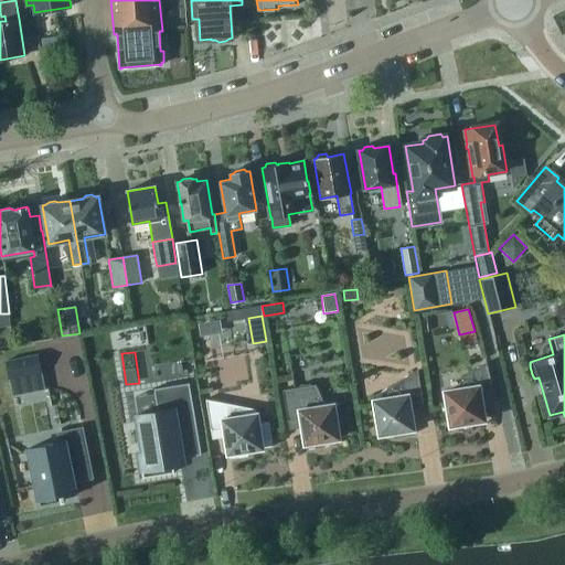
[(9,379),(41,372),(38,354),(6,361),(9,379)]
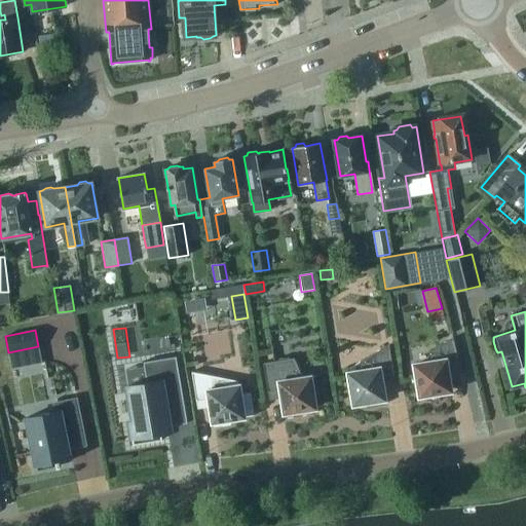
[(416,374),(408,375),(410,383),(413,389),(418,396),(425,400),(433,401),(441,401),(439,392),(450,390),(447,368),(460,366),(453,338),(427,352),(429,363),(414,365),(416,374)]
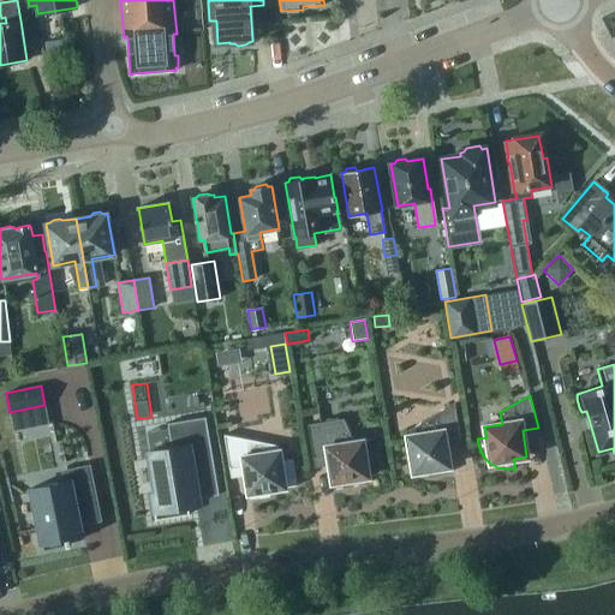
[(413,472),(428,471),(429,477),(451,472),(446,441),(460,439),(454,404),(406,430),(413,472)]
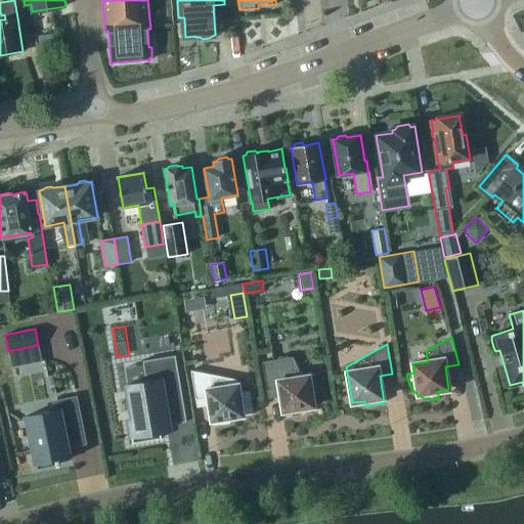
[(144,378),(145,377),(146,381),(126,385),(132,420),(128,421),(132,443),(161,438),(159,424),(167,423),(167,425),(186,422),(175,355),(142,360),(144,378)]
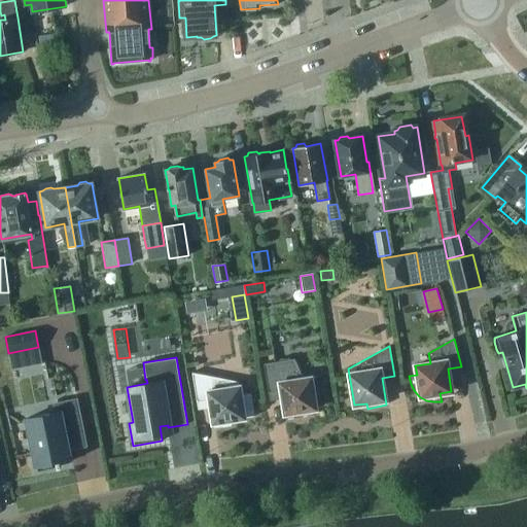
[(304,379),(294,358),(264,363),(268,393),(281,391),(286,419),(287,419),(308,415),(307,410),(316,409),(314,395),(319,394),(316,376),(315,377),(304,379)]
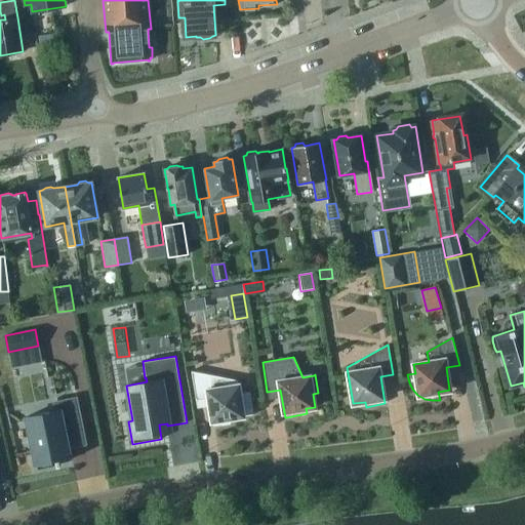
[(249,392),(240,394),(238,380),(191,371),(196,401),(208,399),(213,427),(231,423),(230,418),(252,414),(252,415),(253,414),(249,392)]
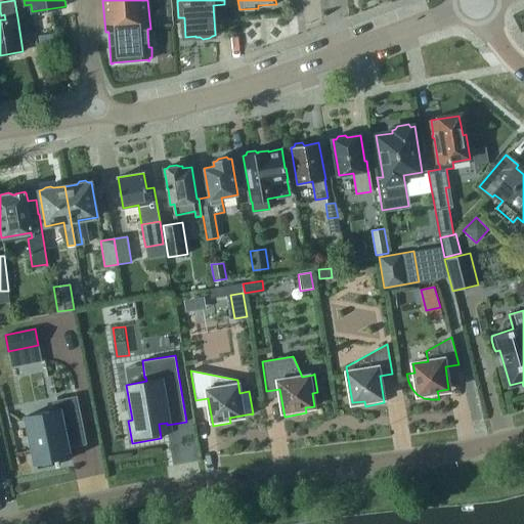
[(32,446),(37,469),(60,464),(59,459),(70,456),(68,447),(85,443),(76,397),(57,400),(58,409),(26,416),(30,435),(29,435),(29,437),(30,437),(32,444),(31,445),(31,446),(32,446)]
